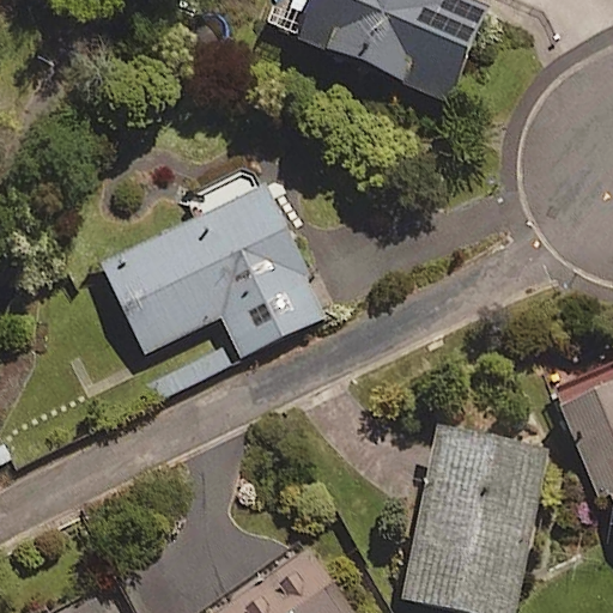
[(484,6),(468,0),(298,0),(281,43),(443,108),(484,6)]
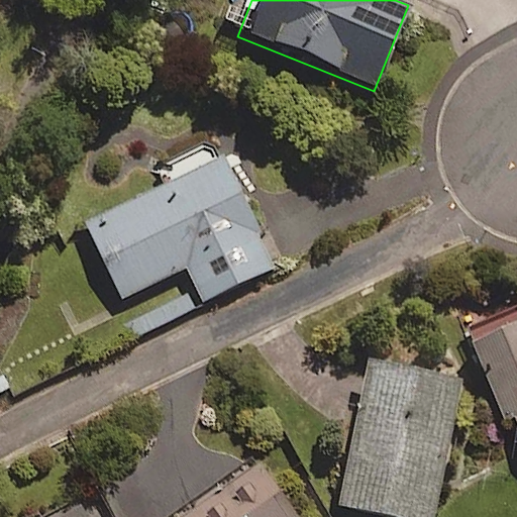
[(276,271),(222,159),(86,224),(139,336),(276,271)]
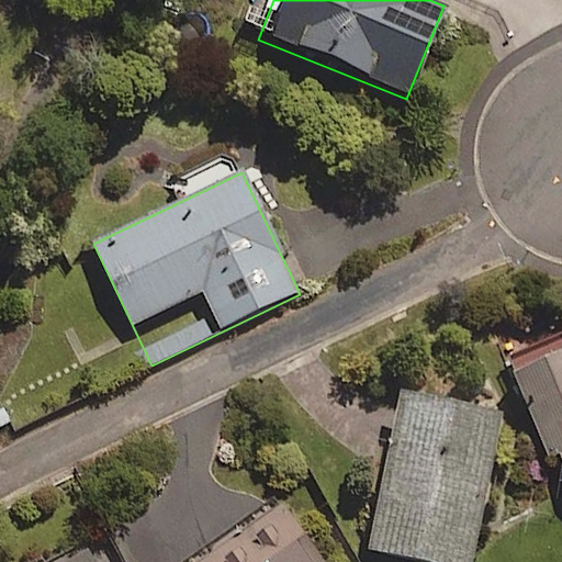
[(561,350),(519,369),(561,471),(561,350)]
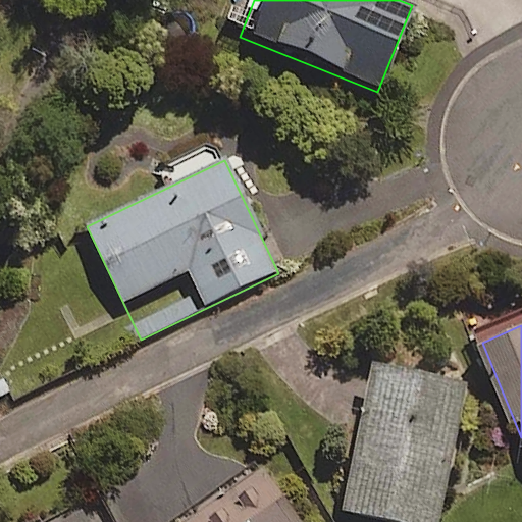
[(436,521),(463,387),(369,369),(342,509),(409,521),(436,521)]
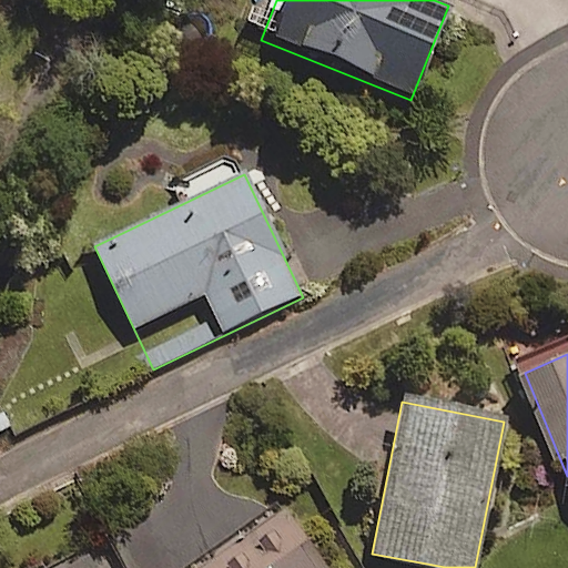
[(312,567),(279,518),(204,567),(312,567)]
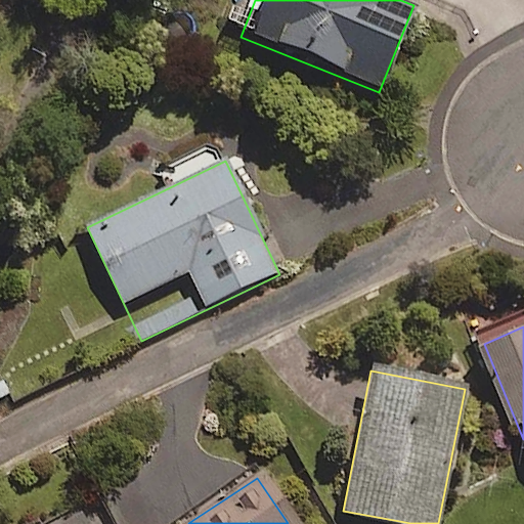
All buildings are outlined.
